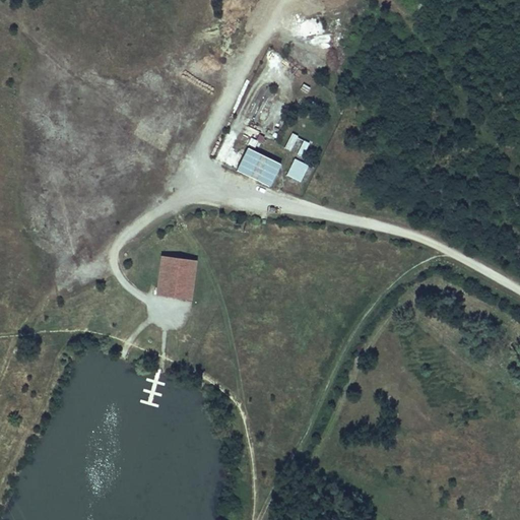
[(432,18),(436,9),(424,4),(420,13),(432,18)]
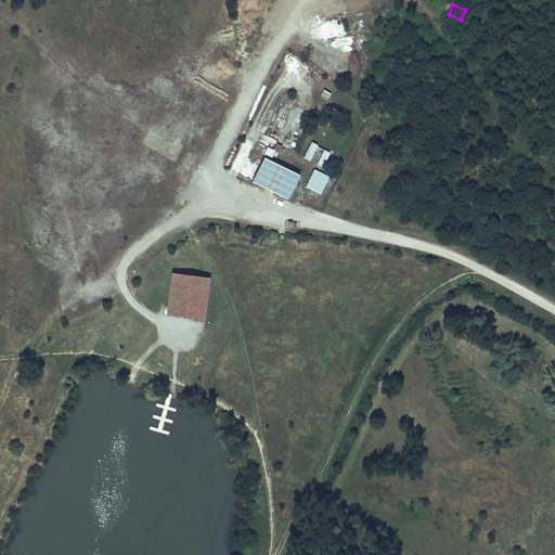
[(292,134),(302,108),(295,105),(284,131),(292,134)]
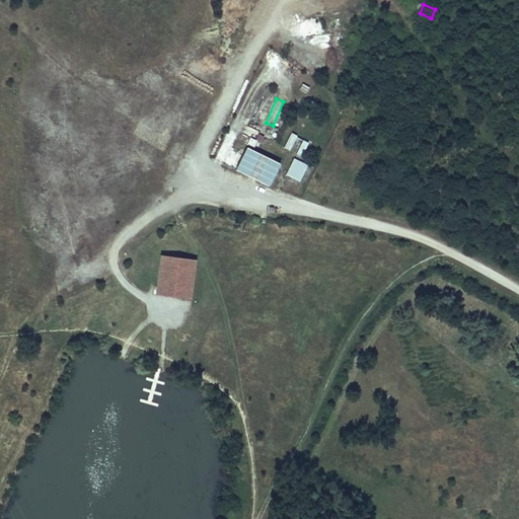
[(290,133),(284,149),(303,156),(308,140),(290,133)]
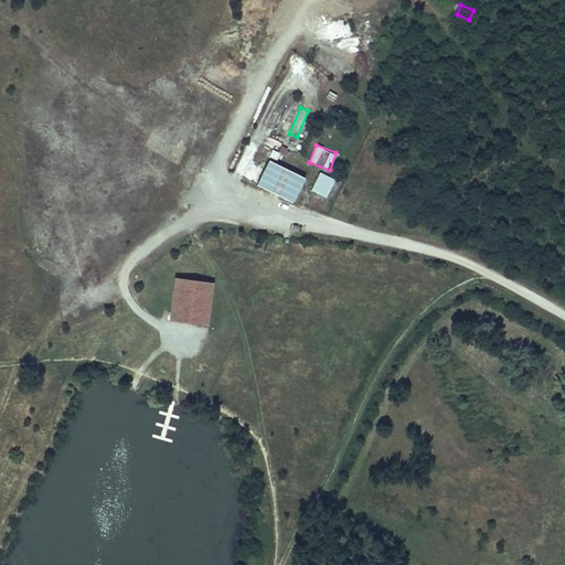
[(301,206),(312,182),(275,163),(263,189),(301,206)]
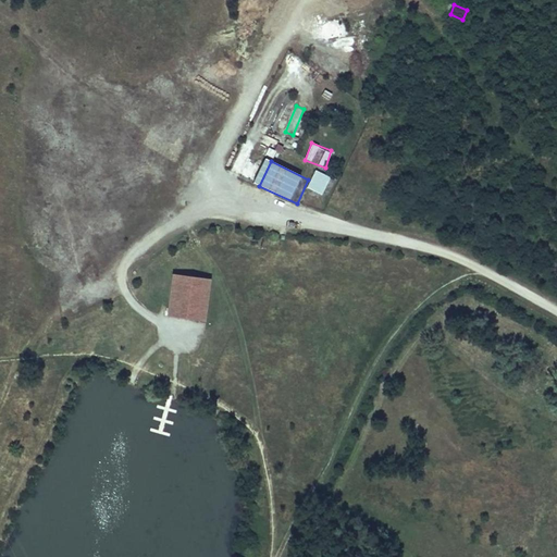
[(314,169),(306,187),(322,195),(331,176),(314,169)]
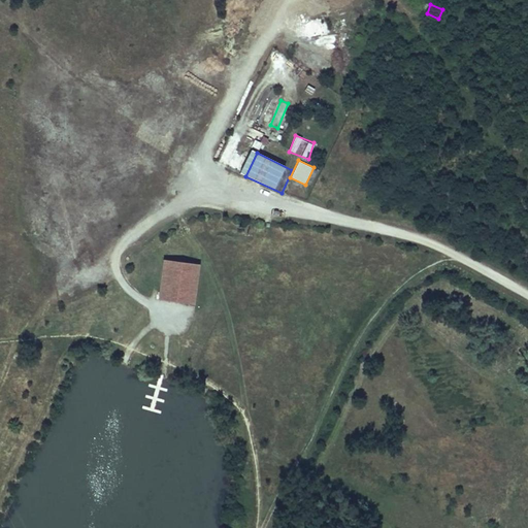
[(200,264),(164,259),(159,300),(194,304),(200,264)]
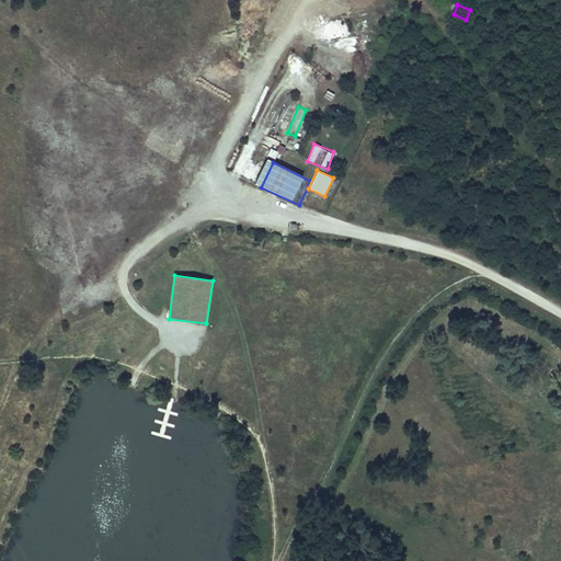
All buildings are outlined.
